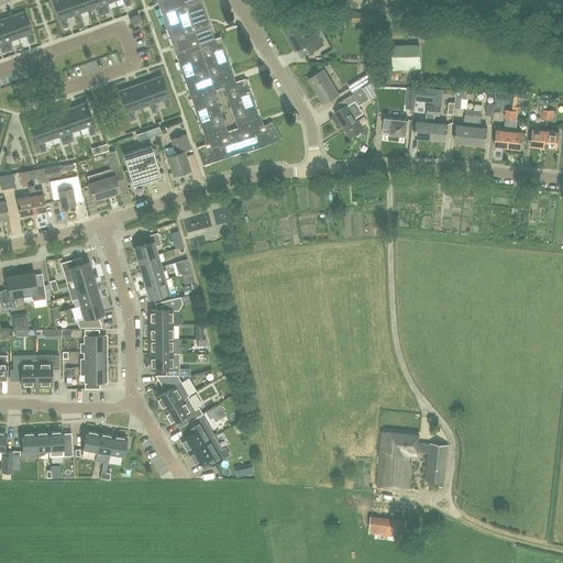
[(73,14),(74,14),(68,0),(52,0),(63,29),(68,26),(66,21),(65,21),(64,18),(73,14)]
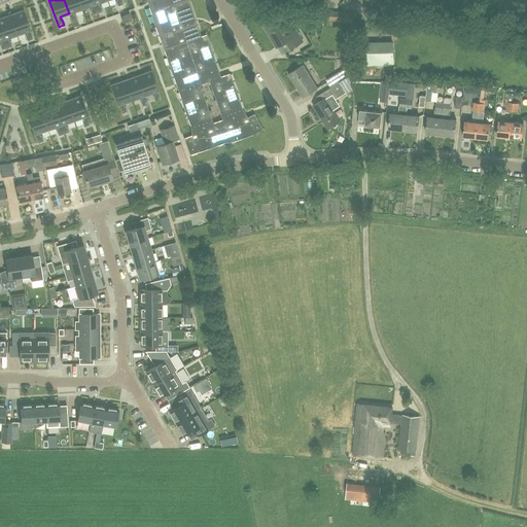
[(81,9),(78,0),(64,0),(69,13),(68,13),(71,23),(77,21),(75,14),(74,15),(73,12),(81,9)]
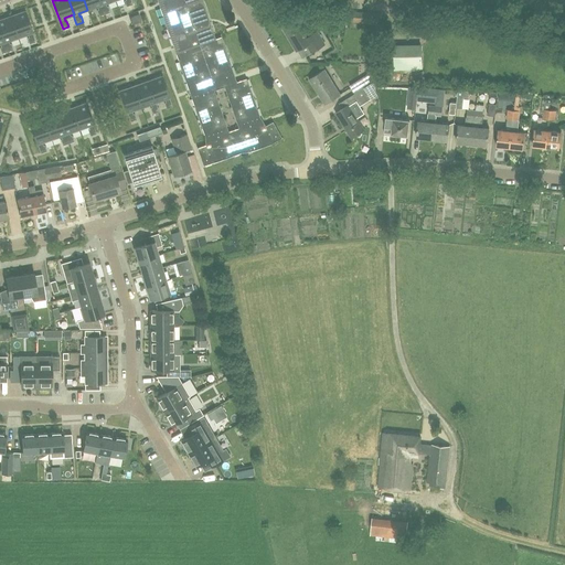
[(99,0),(84,0),(87,10),(97,7),(98,9),(97,10),(99,16),(105,14),(99,0)]
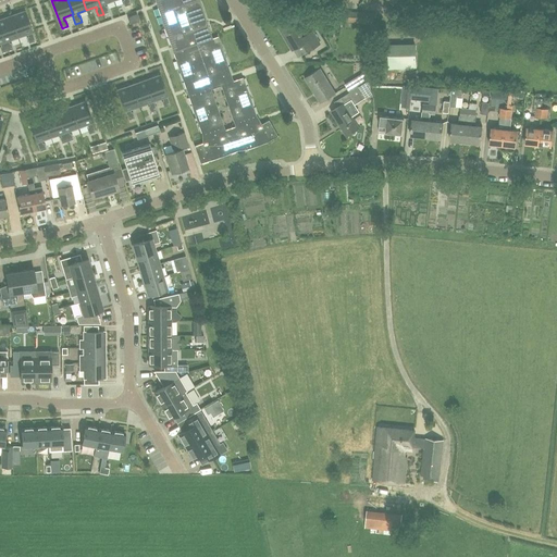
[(98,0),(103,14),(109,12),(107,5),(106,7),(104,3),(113,0),(98,0)]
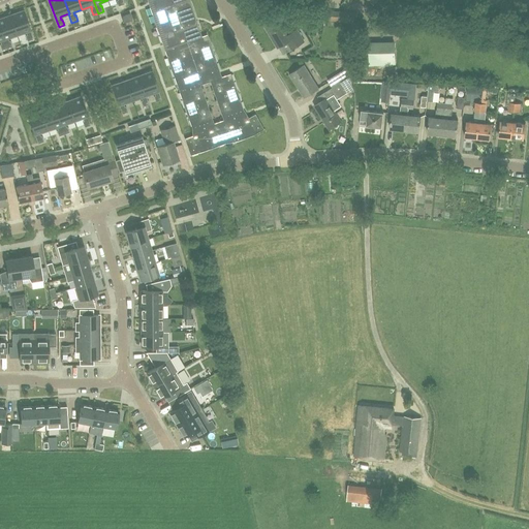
[(147,0),(192,128),(193,136),(185,139),(191,156),(226,144),(235,142),(254,135),(265,129),(255,115),(249,118),(244,110),(231,73),(222,78),(220,73),(207,35),(201,36),(188,0),(147,0)]
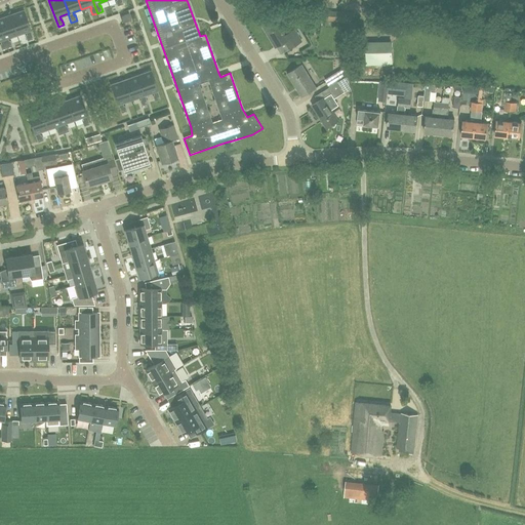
[(16,35),(26,32),(27,35),(26,35),(28,41),(33,39),(24,10),(10,15),(16,35)]
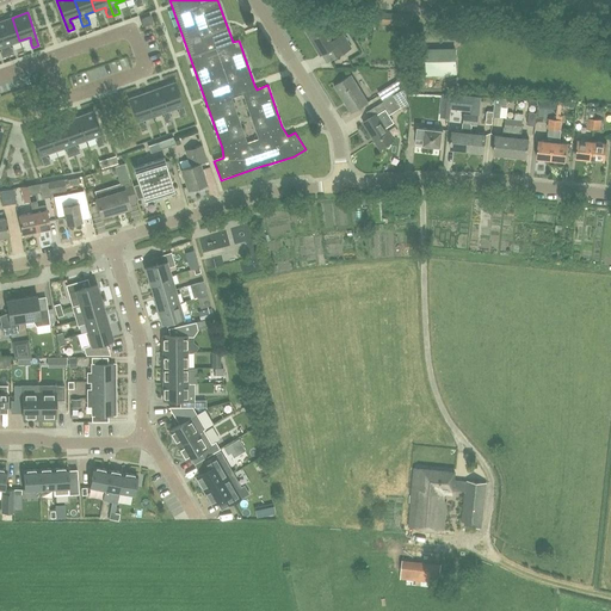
[(393,25),(394,14),(374,13),(372,24),(393,25)]
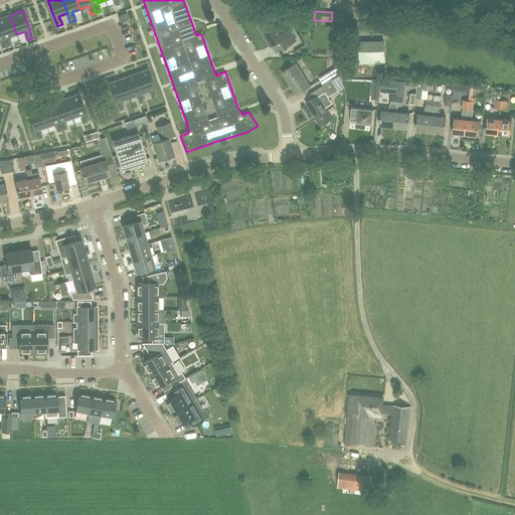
[(332,12),(331,21),(345,22),(346,13),(332,12)]
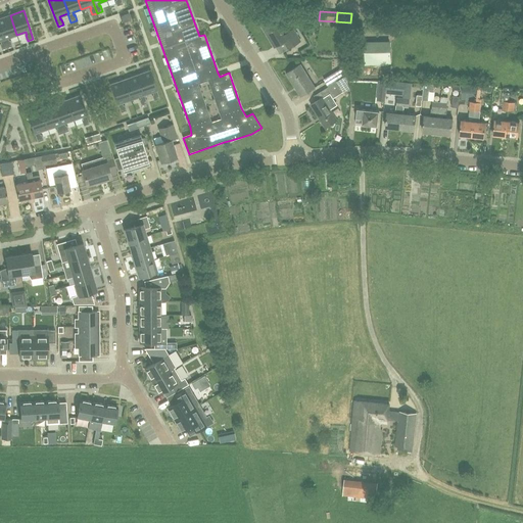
[(131,20),(129,13),(120,16),(123,24),(131,20)]
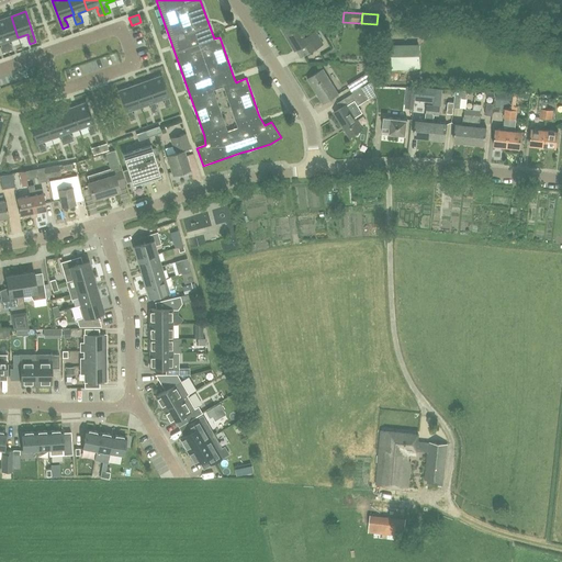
[(0,30),(8,52),(13,49),(11,43),(10,44),(9,41),(18,37),(11,17),(0,20),(0,30)]
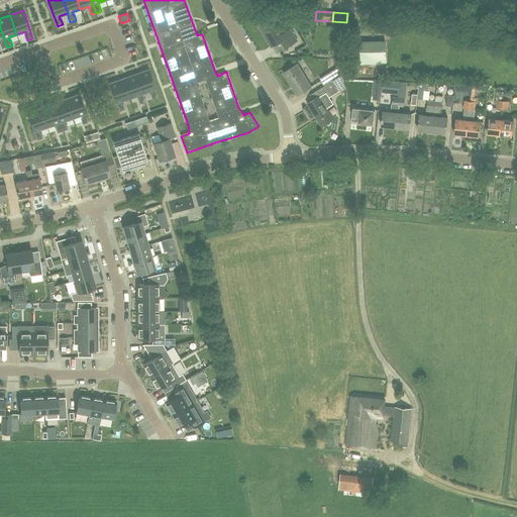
[(284,33),(274,16),(259,25),(272,46),(281,41),(285,48),(297,40),(290,29),(284,33)]
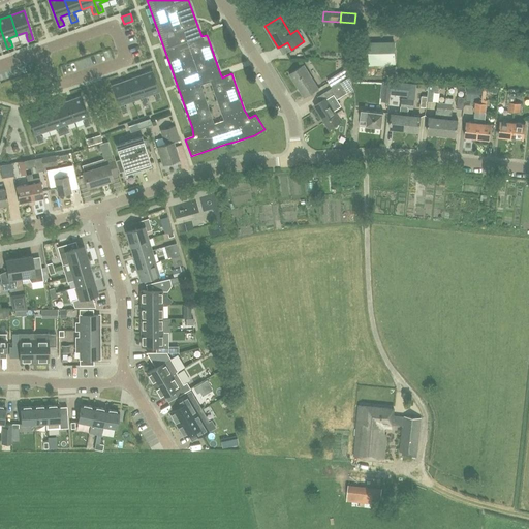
[(369,65),(396,64),(395,40),(369,42),(369,65)]
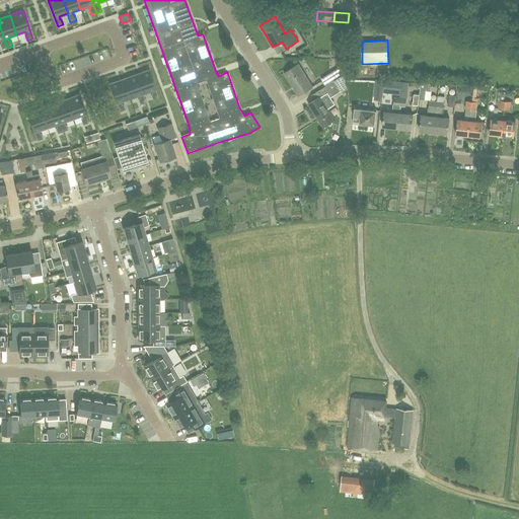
[(298,96),(313,86),(299,64),(284,73),(298,96)]
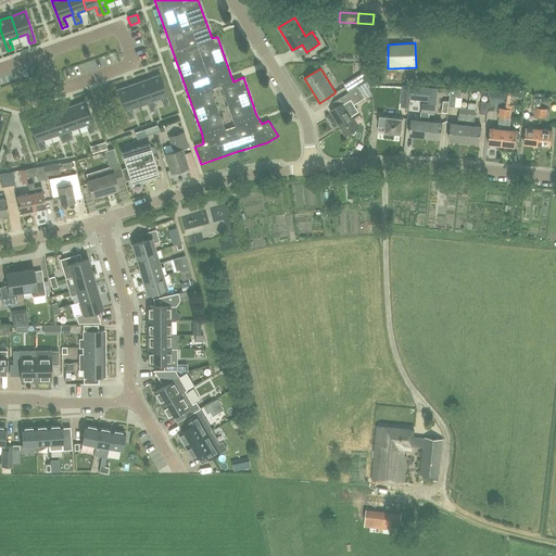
[(350,92),(370,79),(369,70),(344,84),(350,92)]
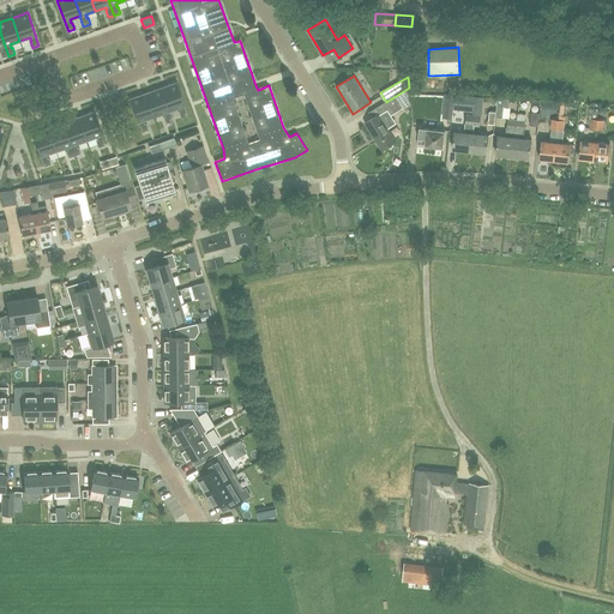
[(169,112),(179,108),(180,112),(179,112),(181,119),(187,116),(176,83),(161,89),(169,112)]
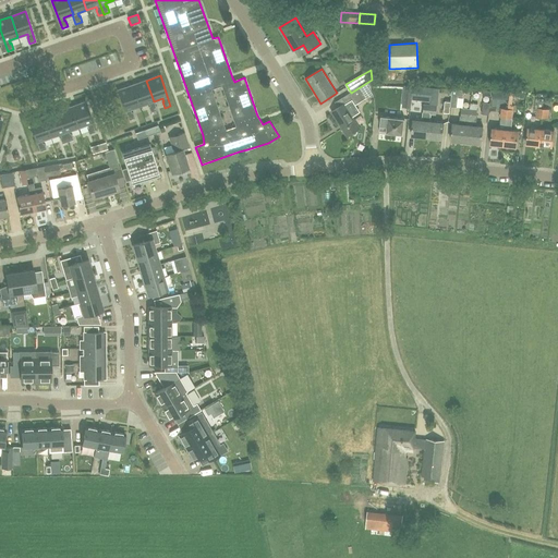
[(372,80),(351,93),(358,104),(373,95),(372,80)]
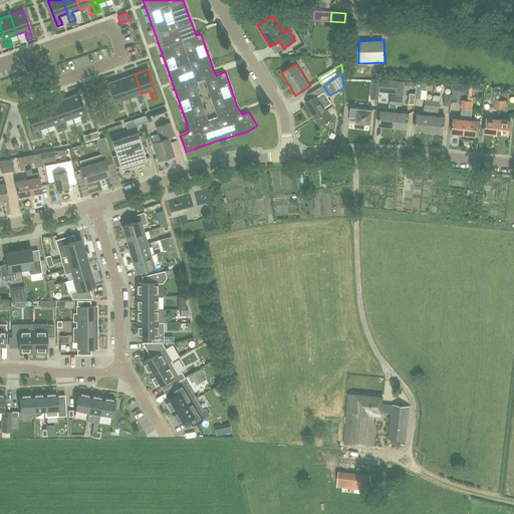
[(121,78),(129,97),(138,94),(139,97),(137,98),(139,103),(145,101),(142,93),(135,74),(121,78)]
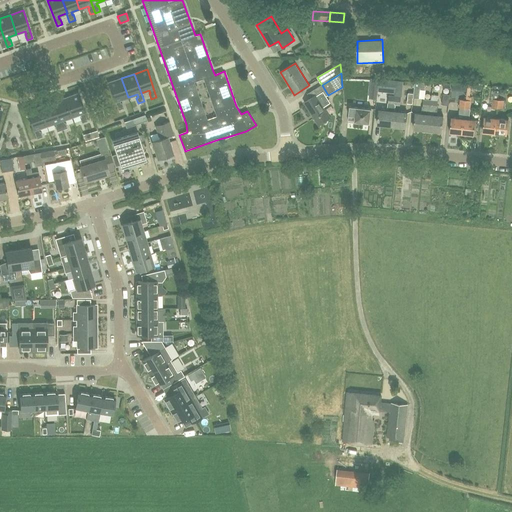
[(108,83),(118,110),(124,108),(122,103),(120,103),(119,100),(128,97),(121,78),(108,83)]
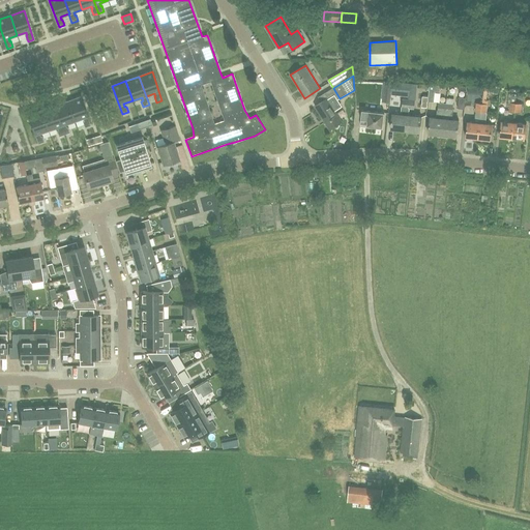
[(403,95),(409,96),(411,83),(392,82),(391,94),(403,95)]
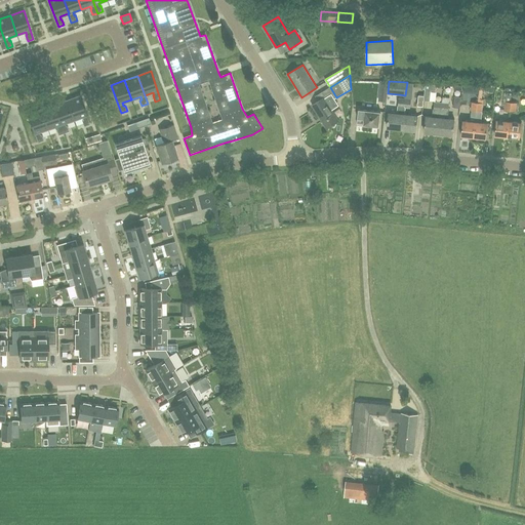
[(404,107),(404,108),(410,109),(413,82),(407,82),(405,98),(404,107)]
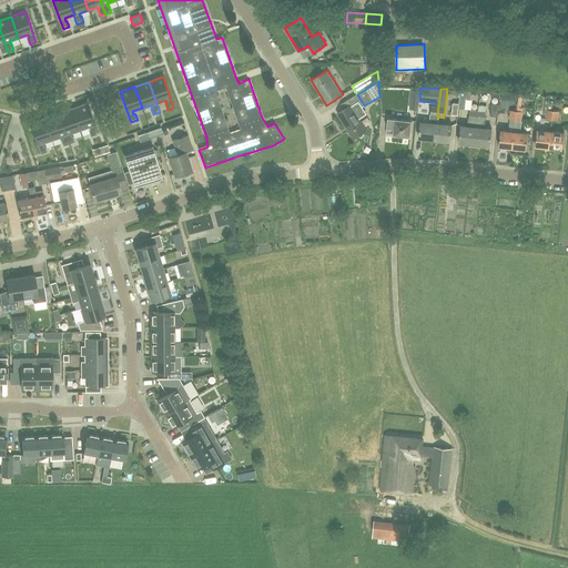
[(458,103),(458,109),(465,109),(466,98),(472,99),(473,91),(460,90),(459,103),(458,103)]
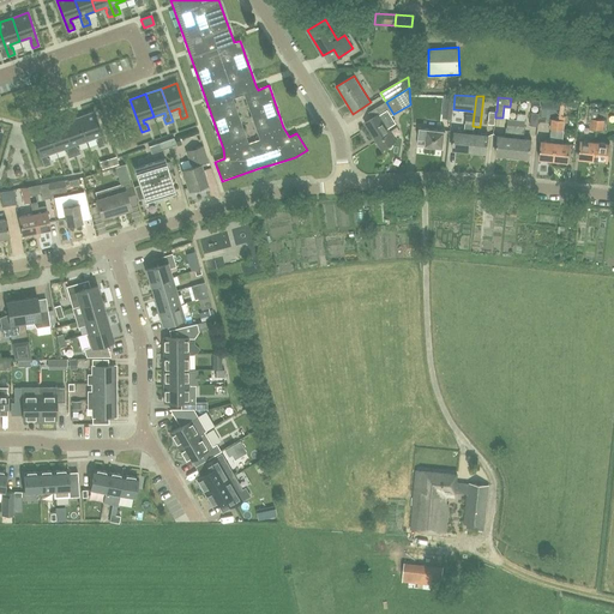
[(597,130),(597,119),(599,112),(597,112),(597,109),(589,108),(588,125),(590,125),(590,128),(597,130)]
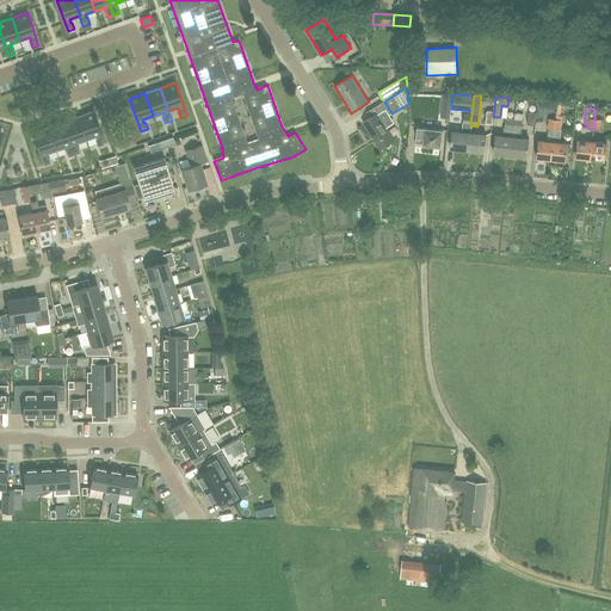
[(553,160),(557,115),(556,115),(556,111),(548,110),(548,115),(549,116),(549,118),(548,129),(547,141),(539,141),(537,159),(553,160)]
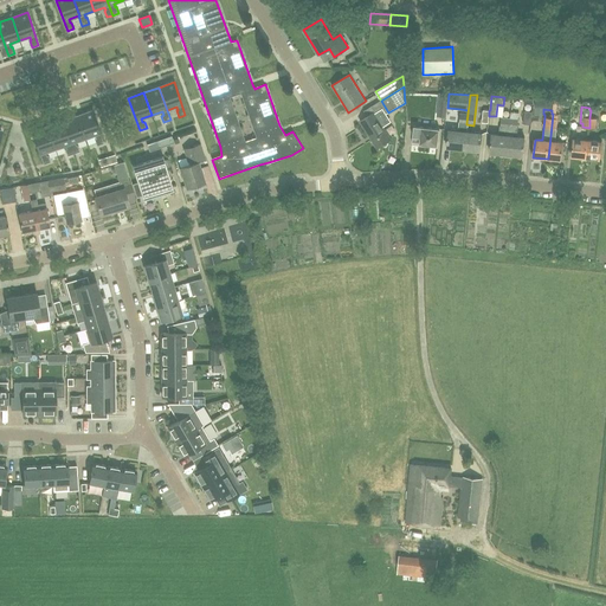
[(388,120),(382,110),(375,115),(374,114),(360,122),(376,148),(391,139),(382,127),(389,123),(388,121),(388,120)]
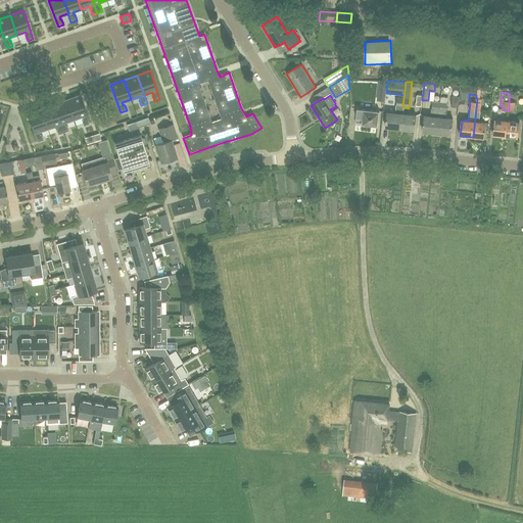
[(74,120),(82,116),(83,120),(82,120),(84,126),(89,124),(80,96),(66,100),(74,120)]
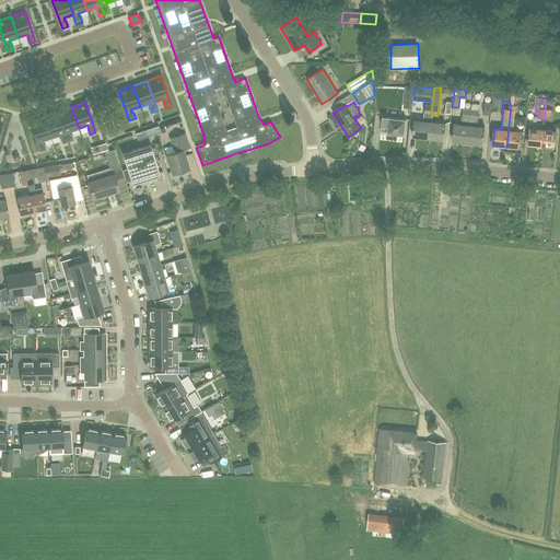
[(471,108),(468,142),(483,144),(485,128),(478,127),(479,117),(478,117),(479,104),(471,103),(471,108)]
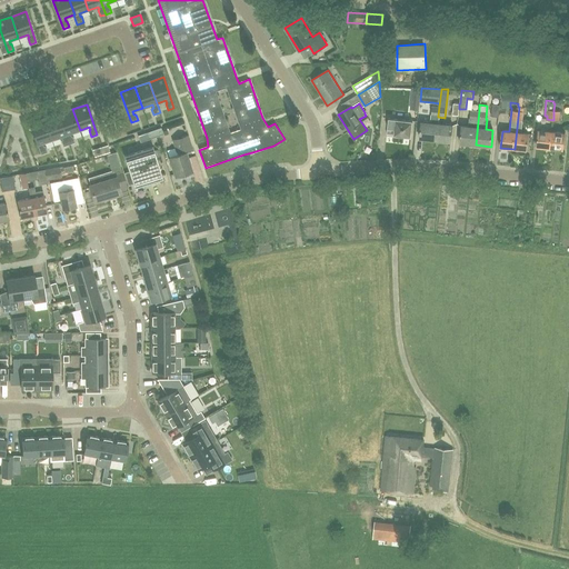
[(438,120),(438,116),(439,107),(432,106),(430,123),(421,122),(420,138),(436,140),(437,125),(438,120)]
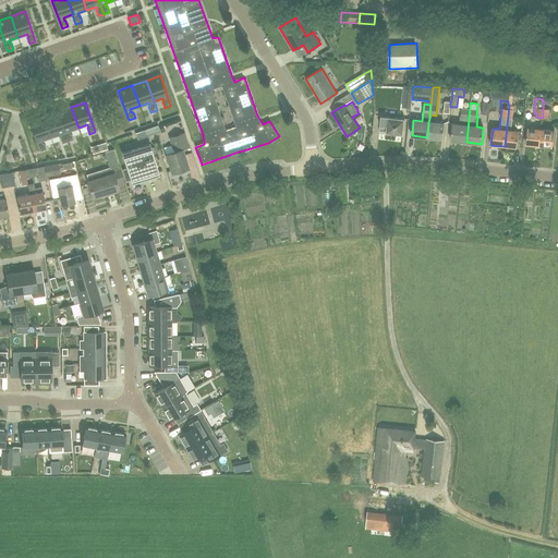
[(509,105),(505,146),(518,147),(520,131),(511,130),(512,119),(513,119),(513,109),(514,106),(509,105)]
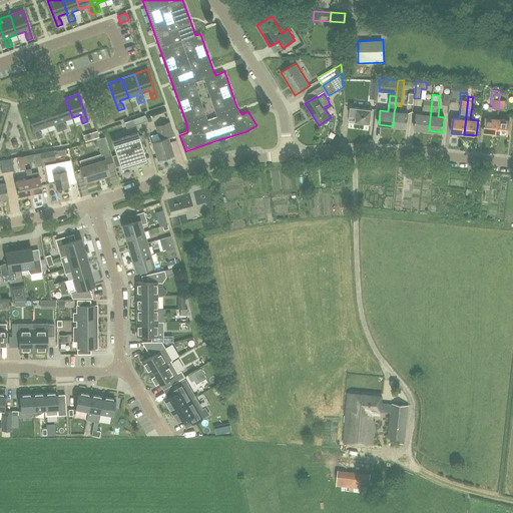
[(62,130),(67,128),(65,123),(64,123),(63,120),(72,117),(65,98),(52,102),(62,130)]
